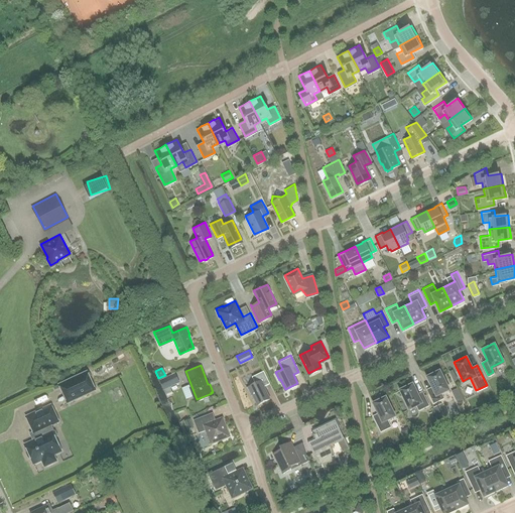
[(255,382),(247,386),(251,394),(252,393),(257,402),(269,397),(263,384),(269,382),(263,369),(251,375),(255,382)]
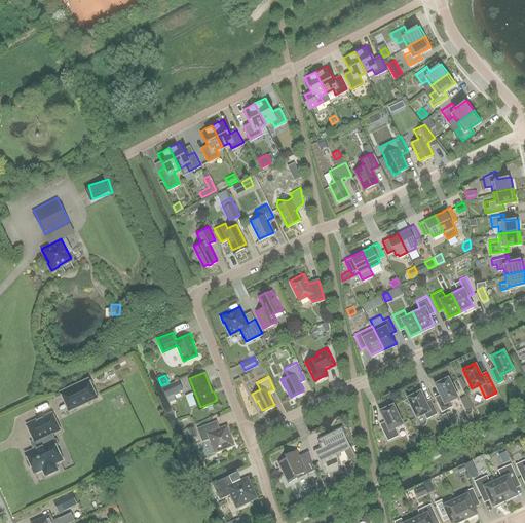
[(450,382),(447,376),(435,382),(441,395),(436,397),(441,409),(452,404),(450,399),(456,396),(454,389),(455,388),(452,381),(450,382)]
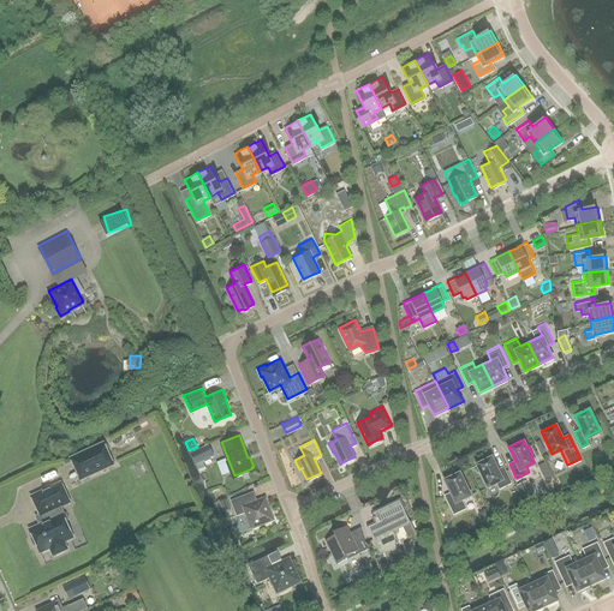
[(113,462),(102,441),(70,455),(79,477),(113,462)]
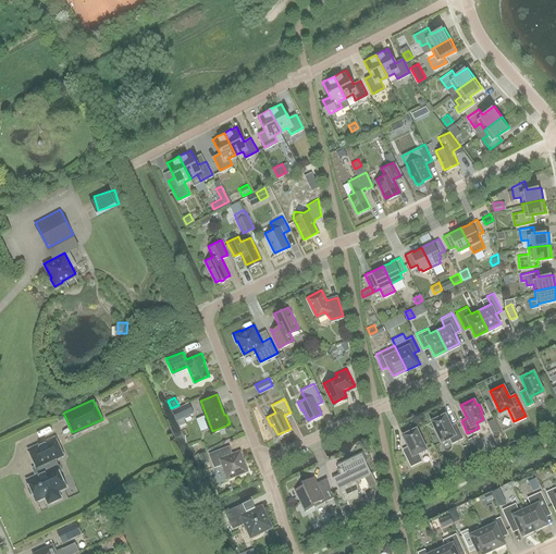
[(194,410),(188,399),(178,405),(171,408),(176,419),(194,410)]
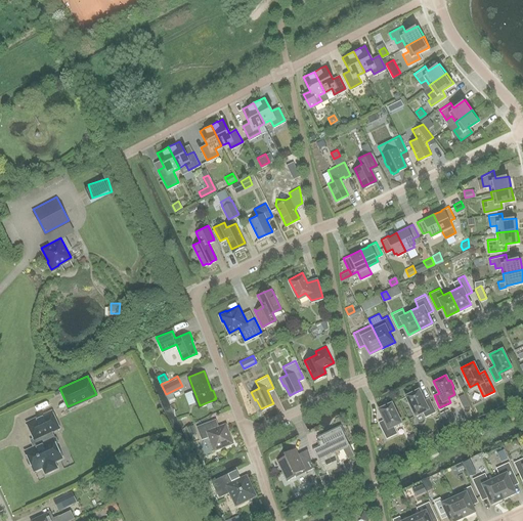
[(435,409),(429,398),(424,400),(418,388),(405,394),(415,414),(422,409),(425,415),(435,409)]
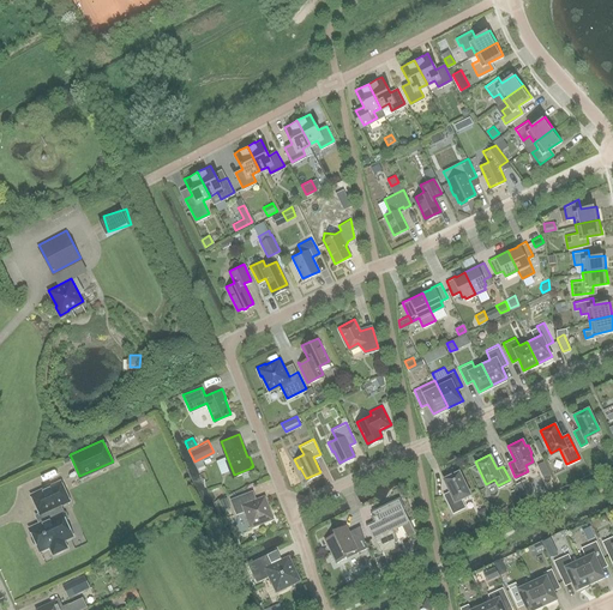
[(469,493),(458,470),(444,477),(450,491),(444,495),(452,512),(464,505),(461,496),(469,493)]
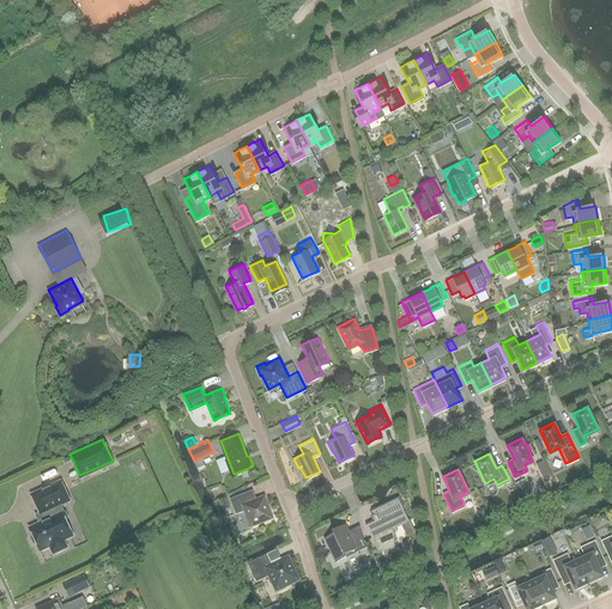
[(514,481),(522,497),(531,493),(523,477),(514,481)]
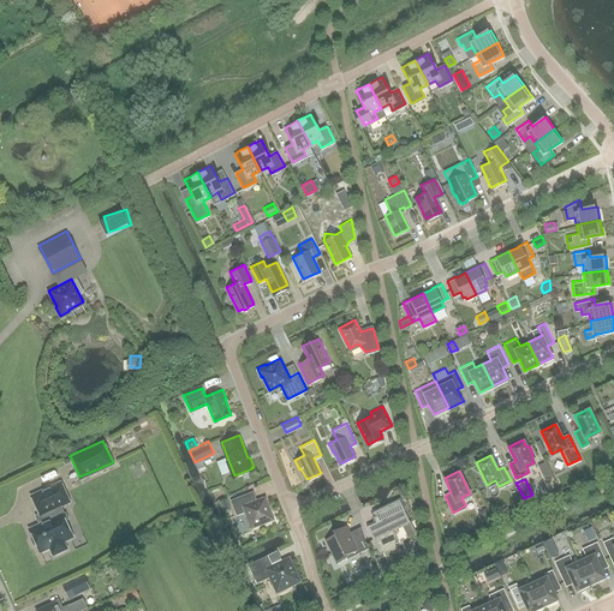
[(69,499),(60,480),(30,493),(40,513),(41,513),(45,520),(29,527),(31,533),(30,537),(33,541),(36,544),(39,549),(49,544),(52,549),(55,550),(63,546),(64,544),(63,539),(72,534),(65,519),(69,516),(65,510),(64,511),(60,504),(69,499)]
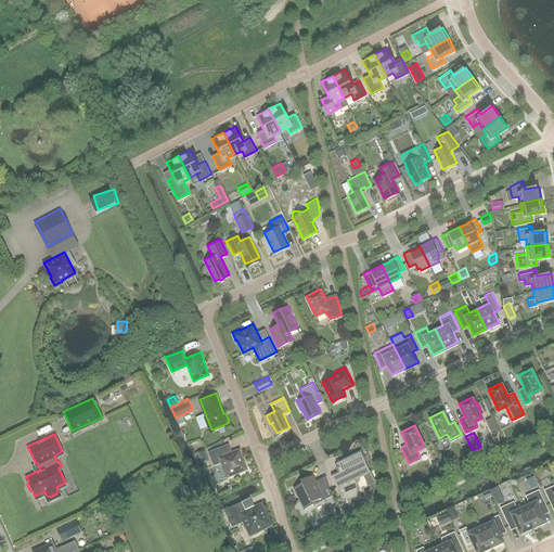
[(247,467),(244,460),(244,461),(239,447),(227,452),(223,444),(207,450),(213,464),(220,461),(227,475),(240,470),(240,471),(247,467)]
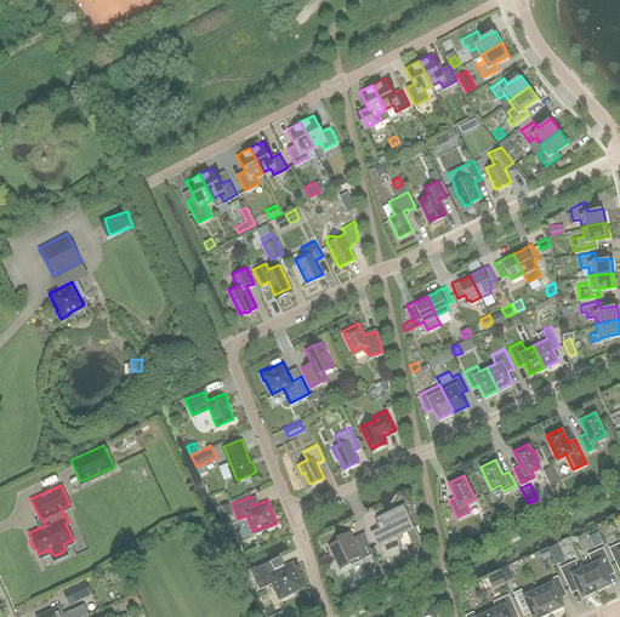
[(232,512),(228,502),(221,504),(225,515),(232,512)]
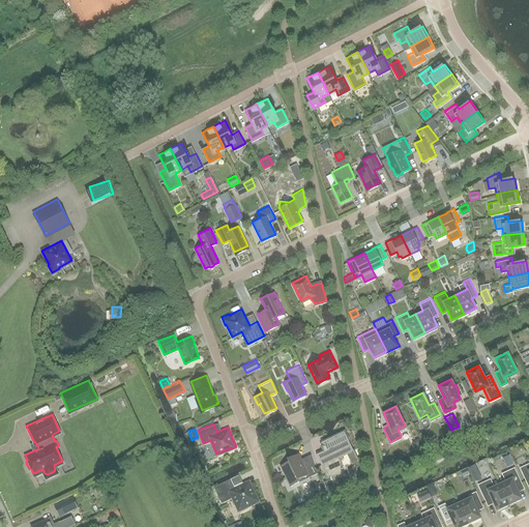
[(343,466),(339,455),(352,448),(344,430),(325,439),(327,442),(322,444),(323,449),(316,452),(327,475),(341,471),(339,467),(343,466)]
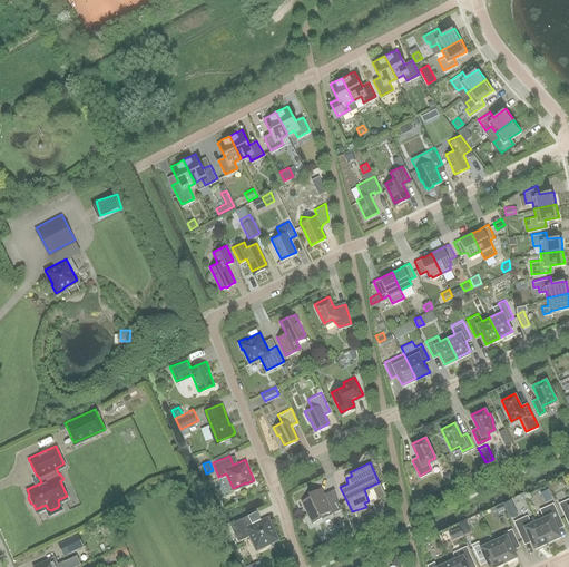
[(323,492),(320,487),(308,492),(310,495),(302,498),(312,521),(340,507),(337,502),(339,501),(334,487),(323,492)]
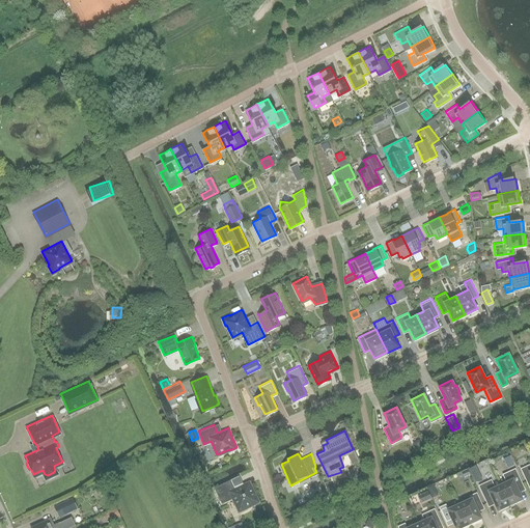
[(529,462),(521,467),(528,481),(529,480),(529,462)]
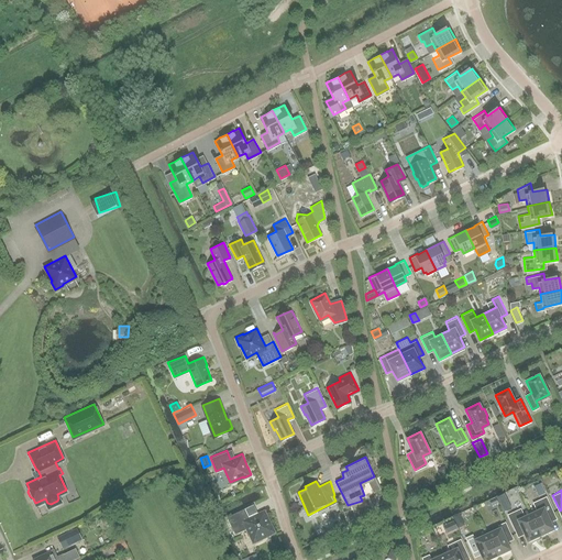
[(554,514),(546,495),(533,501),(537,509),(530,513),(540,534),(553,528),(548,516),(554,514)]
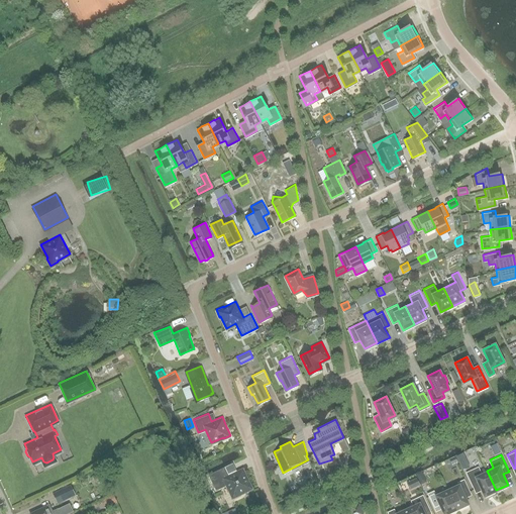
[(470,466),(467,458),(459,461),(461,469),(470,466)]
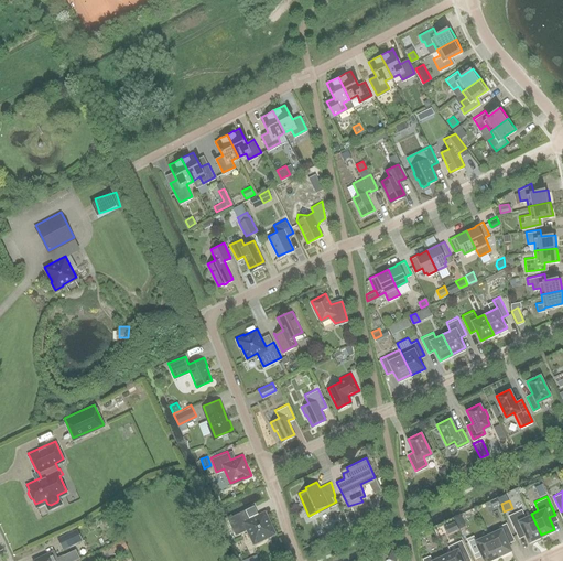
[(245,508),(227,517),(236,533),(247,528),(255,542),(262,539),(261,537),(273,531),(264,511),(249,518),(245,508)]
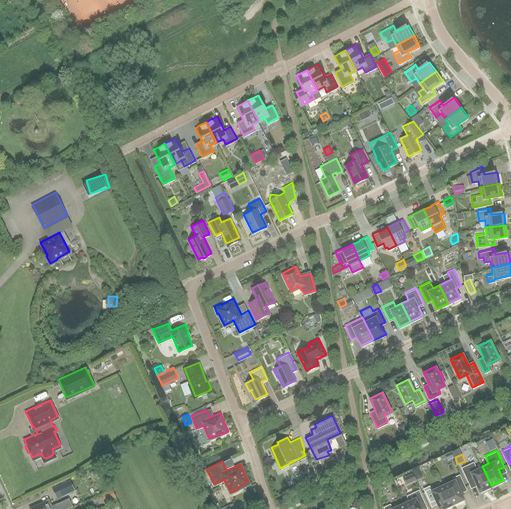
[(491,485),(482,466),(476,469),(473,461),(461,466),(469,483),(475,480),(479,491),(491,485)]
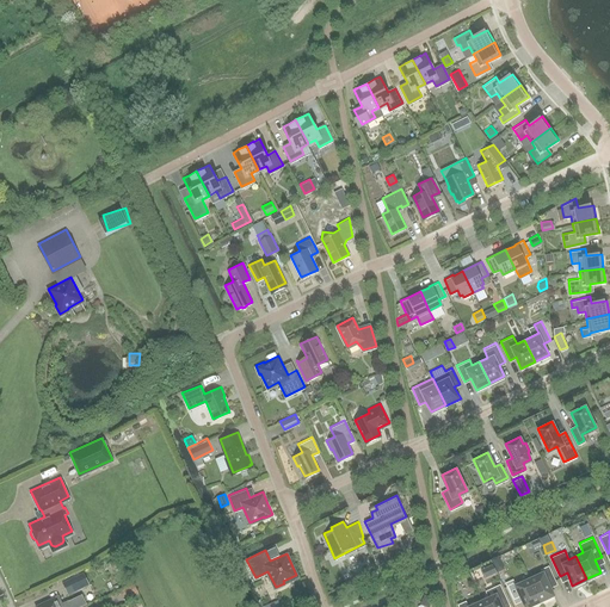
[(374,556),(376,564),(386,562),(383,552),(374,556)]
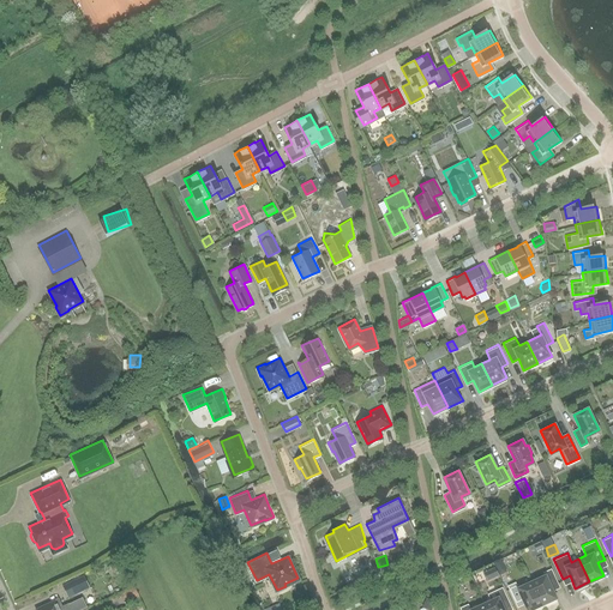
[(499,557),(493,560),(499,572),(505,569),(499,557)]
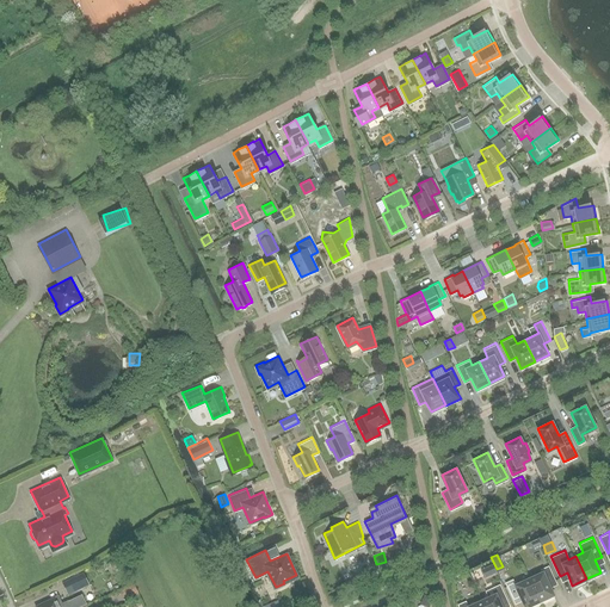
[(495,571),(492,563),(481,568),(485,576),(495,571)]
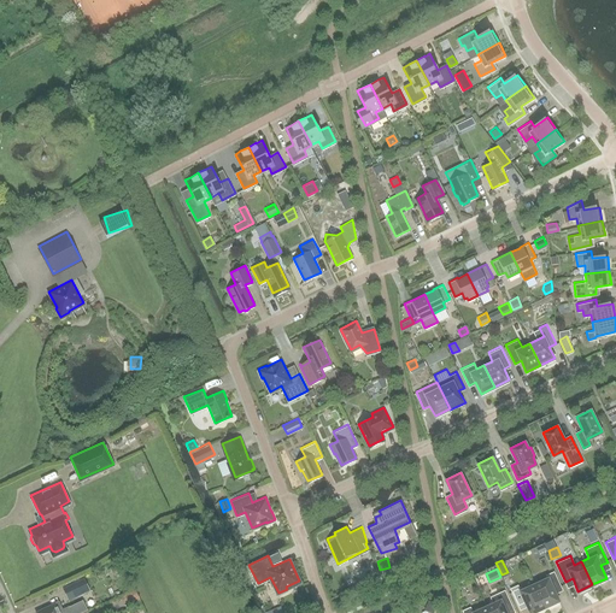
[(559,584),(553,570),(546,573),(547,577),(534,583),(545,607),(559,600),(553,588),(559,584)]
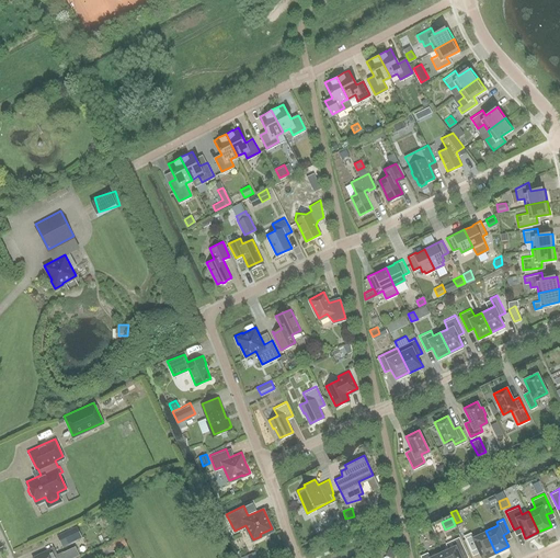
[(82,535),(77,524),(66,528),(71,541),(82,535)]
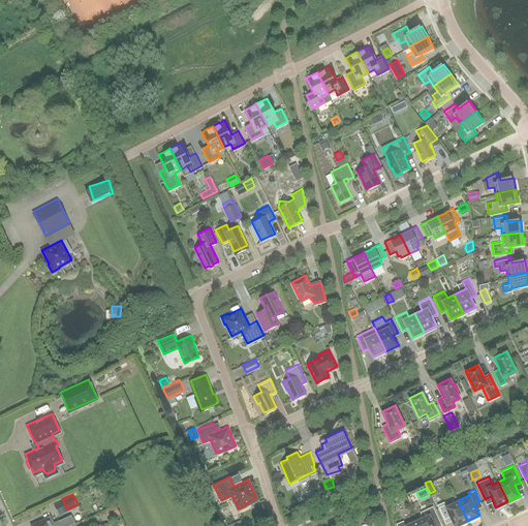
[(455,525),(467,521),(458,500),(445,506),(443,501),(437,503),(444,518),(449,516),(454,525),(455,525)]
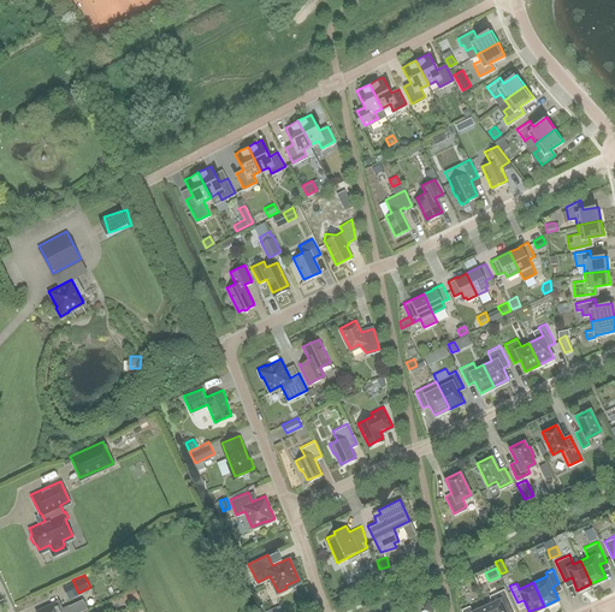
[(134,586),(120,592),(128,607),(141,601),(134,586)]
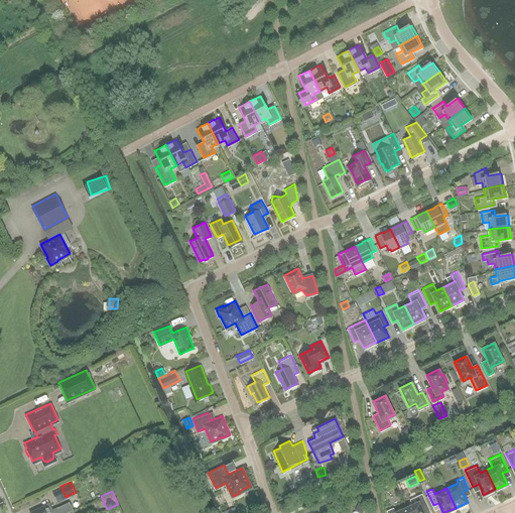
[(428,507),(421,493),(410,498),(412,504),(406,506),(409,512),(423,512),(422,510),(428,507)]
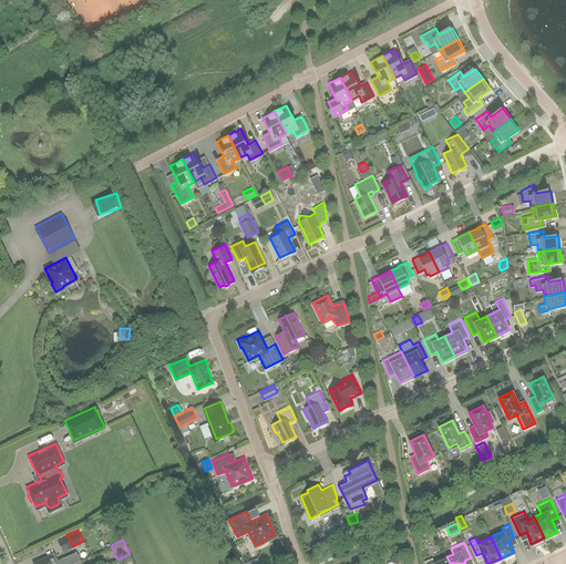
[(69,563),(80,560),(75,550),(53,560),(50,554),(33,562),(33,563),(69,563)]
